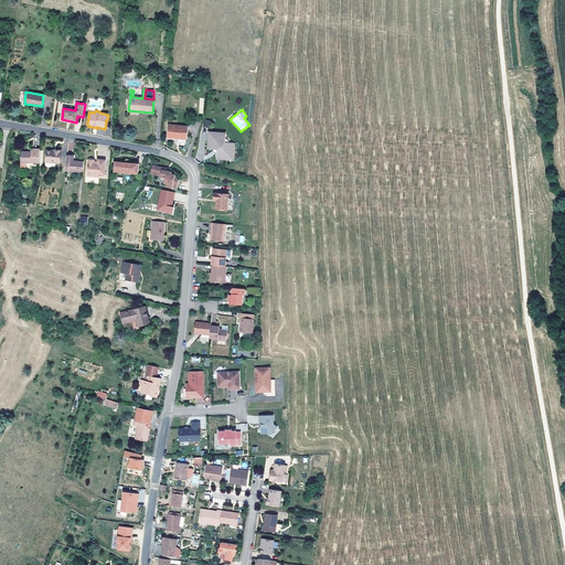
[(187,137),(188,126),(169,125),(168,137),(178,138),(179,137),(187,137)]
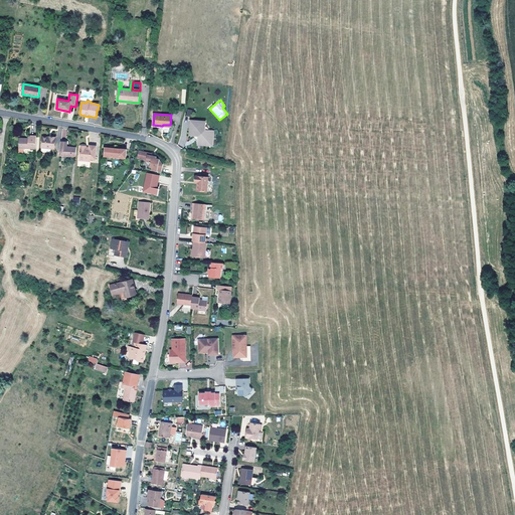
[(211,137),(212,130),(208,130),(205,130),(205,127),(206,123),(192,122),(191,136),(194,136),(198,136),(197,140),(197,143),(204,144),(204,141),(205,141),(206,141),(207,141),(208,140),(208,139),(209,139),(209,138),(209,137),(211,137)]
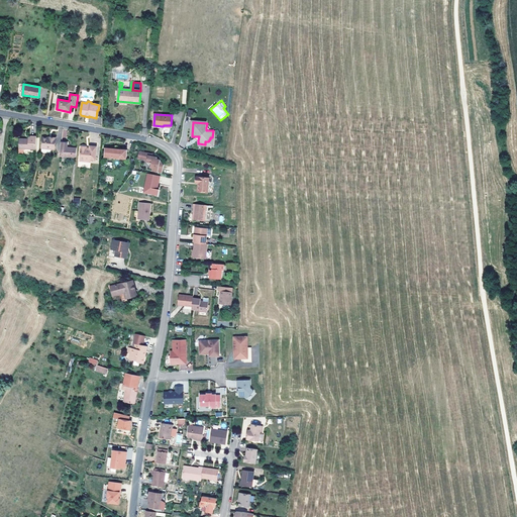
[(213,147),(215,131),(213,130),(212,137),(210,137),(210,138),(210,139),(209,139),(209,140),(208,141),(207,141),(206,141),(205,141),(205,144),(198,143),(198,145),(213,147)]
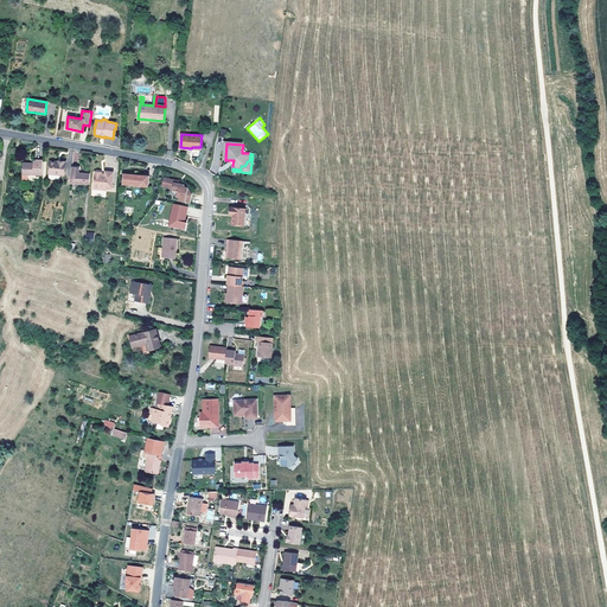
[(49,173),(61,174),(64,176),(65,161),(59,161),(59,163),(57,163),(56,163),(57,161),(50,161),(49,173)]
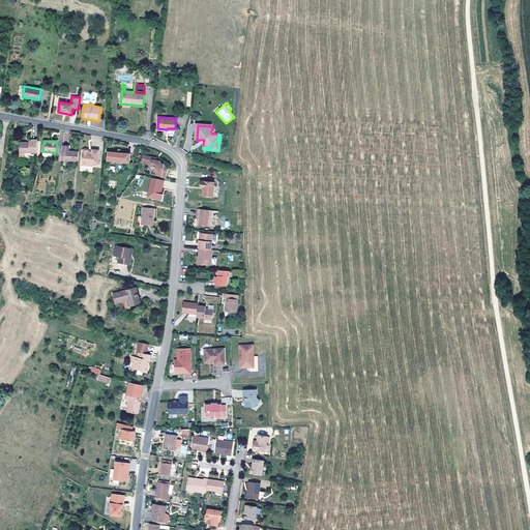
[(37,154),(37,143),(31,143),(31,145),(29,144),(29,143),(25,143),(20,142),(20,149),(20,154),(37,154)]
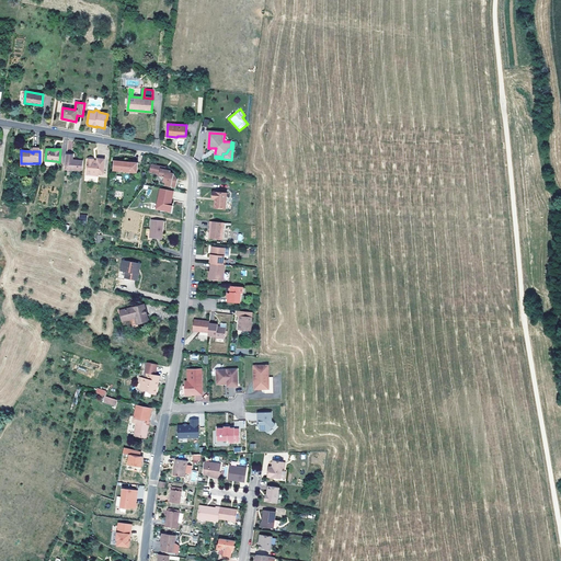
[(82,171),(83,161),(72,160),(73,155),(67,155),(65,169),(82,171)]
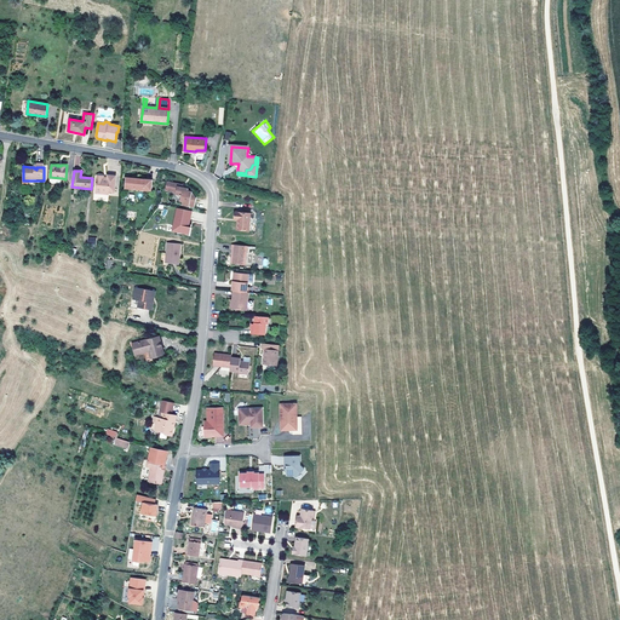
[(114,193),(116,176),(108,174),(108,178),(104,177),(103,176),(98,176),(97,177),(96,193),(109,194),(109,193),(114,193)]
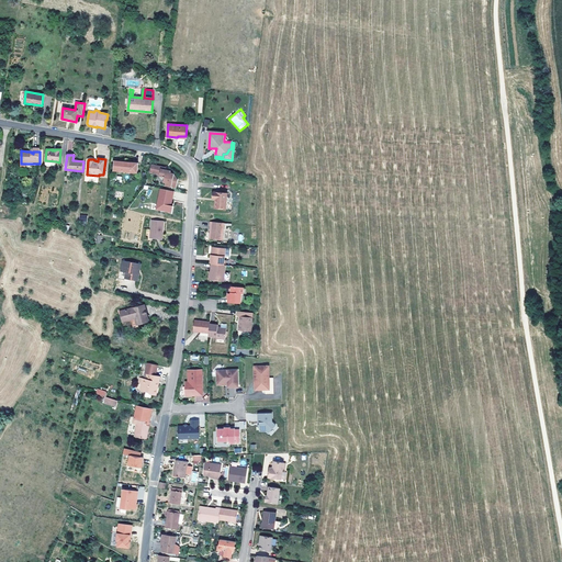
[(137,173),(138,163),(119,161),(119,163),(114,163),(113,171),(137,173)]
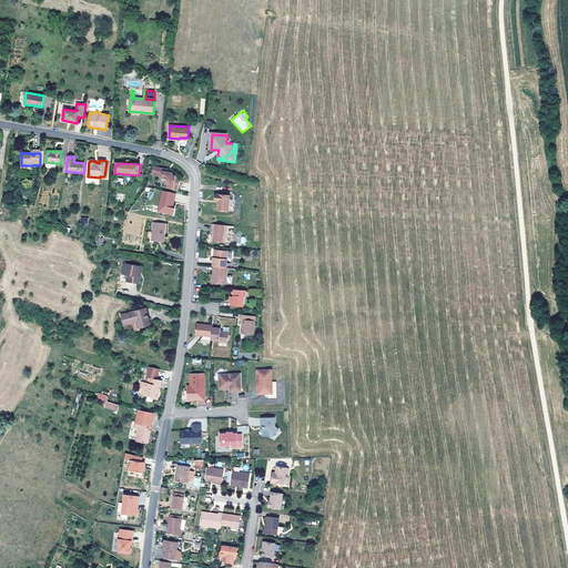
[(180,181),(176,175),(172,174),(173,173),(170,172),(169,173),(168,173),(168,172),(168,170),(153,166),(152,174),(162,175),(161,179),(163,183),(168,184),(168,188),(179,190),(180,181)]
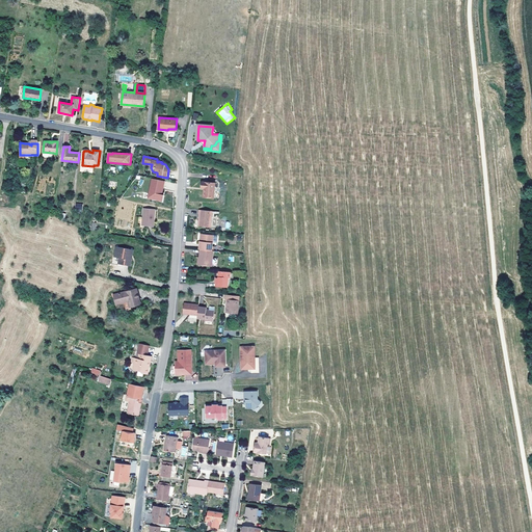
[(162,193),(165,181),(152,178),(149,193),(152,194),(151,198),(162,201),(164,194),(161,194),(161,192),(162,193)]
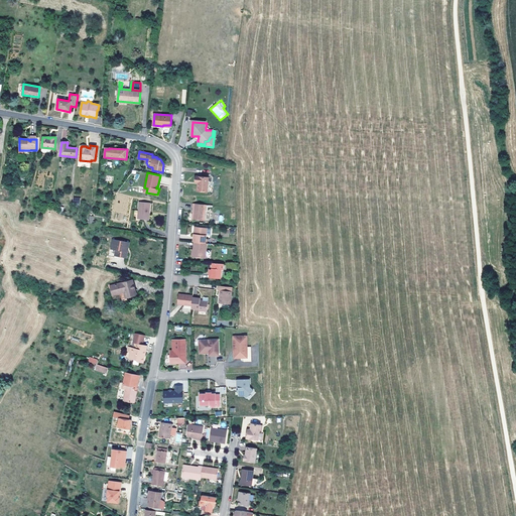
[(208,191),(209,177),(197,176),(197,182),(198,182),(198,190),(208,191)]
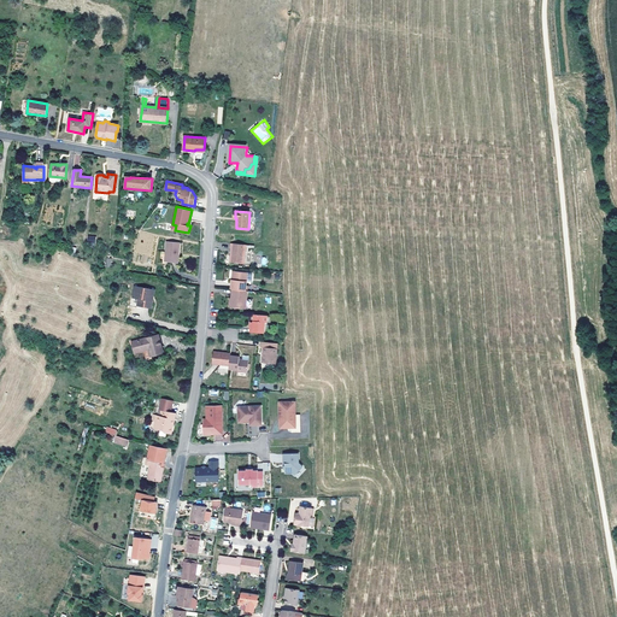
[(177,256),(178,253),(180,242),(166,241),(165,262),(178,263),(178,256),(177,256)]
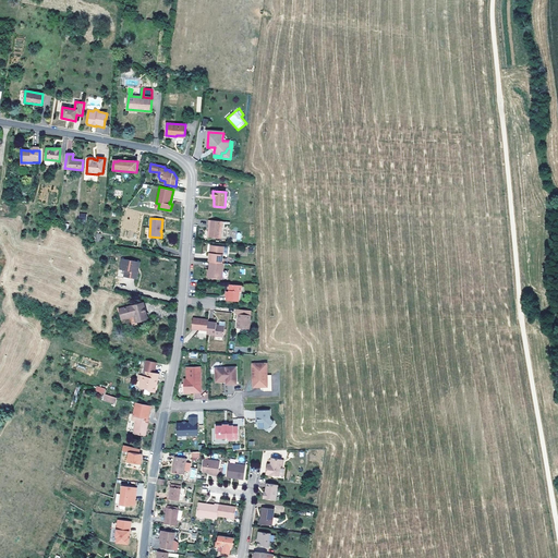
[(221,238),(222,223),(222,221),(209,220),(208,225),(209,225),(208,229),(209,229),(209,231),(208,232),(208,234),(208,237),(221,238)]
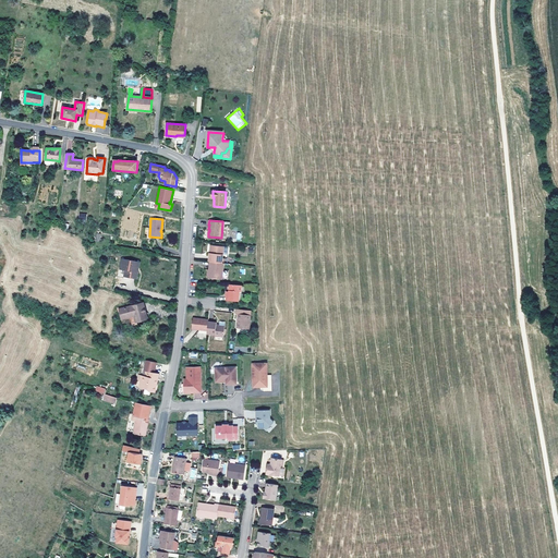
[(223,247),(223,246),(213,245),(211,253),(209,253),(209,262),(210,262),(222,263),(223,254),(230,255),(231,254),(231,249),(230,247),(223,247)]
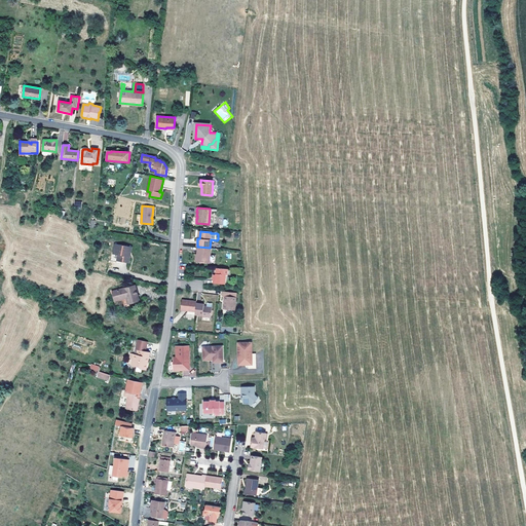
[(127,263),(129,252),(130,252),(132,247),(128,246),(115,243),(113,253),(118,254),(117,261),(126,262),(127,263)]
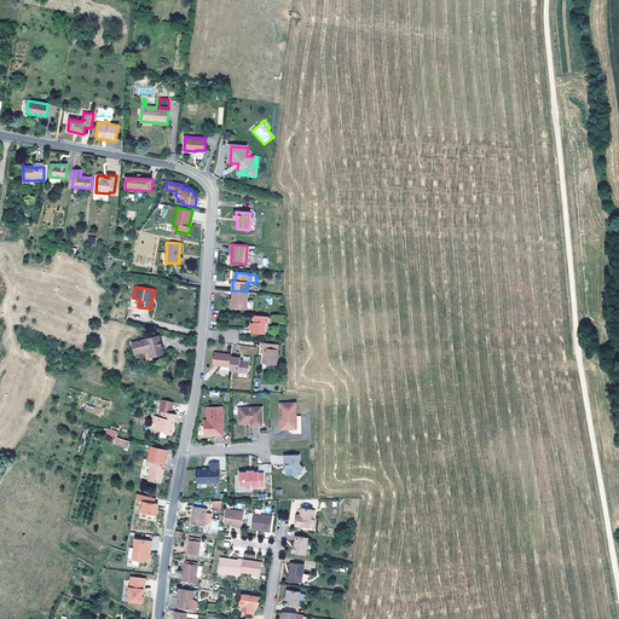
[(248,301),(249,291),(247,291),(233,290),(232,300),(233,300),(232,308),(247,310),(248,301)]
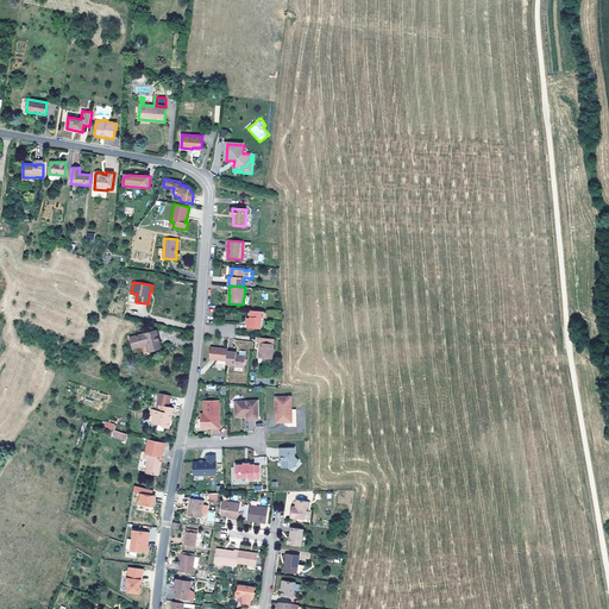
[(261,328),(261,318),(263,318),(264,312),(251,311),(250,319),(250,322),(248,322),(246,327),(261,328)]
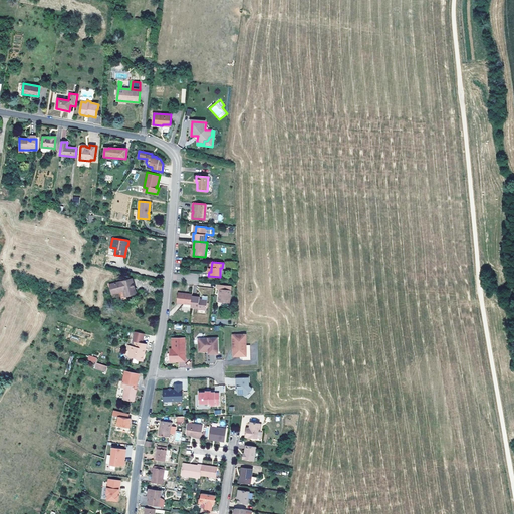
[(136,293),(132,279),(110,285),(112,294),(123,290),(125,296),(136,293)]
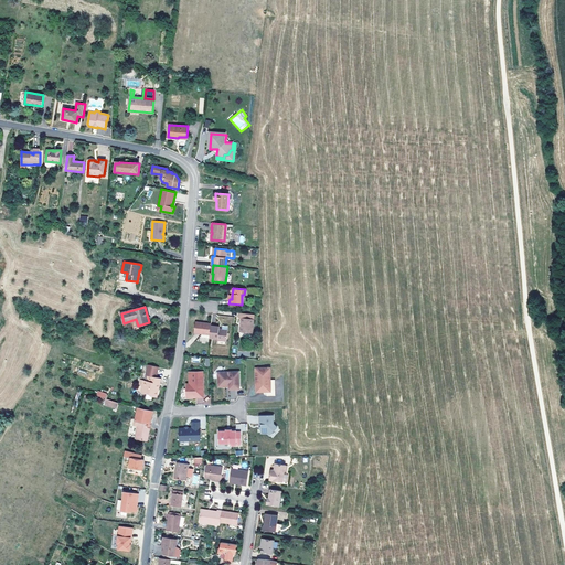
[(138,326),(136,319),(124,323),(121,313),(118,313),(121,323),(123,330),(125,329),(129,328),(138,326)]
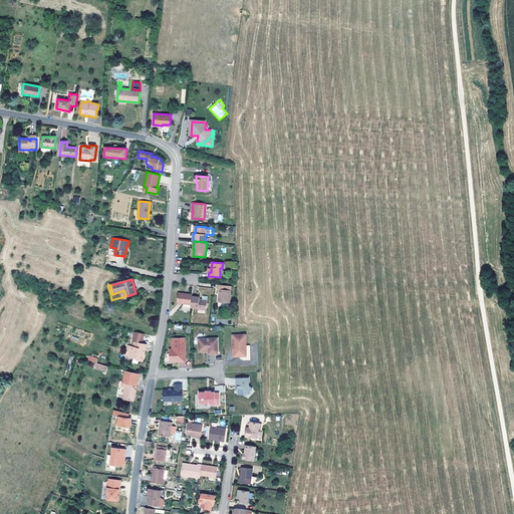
[(230,303),(232,286),(218,285),(217,289),(220,289),(219,302),(230,303)]
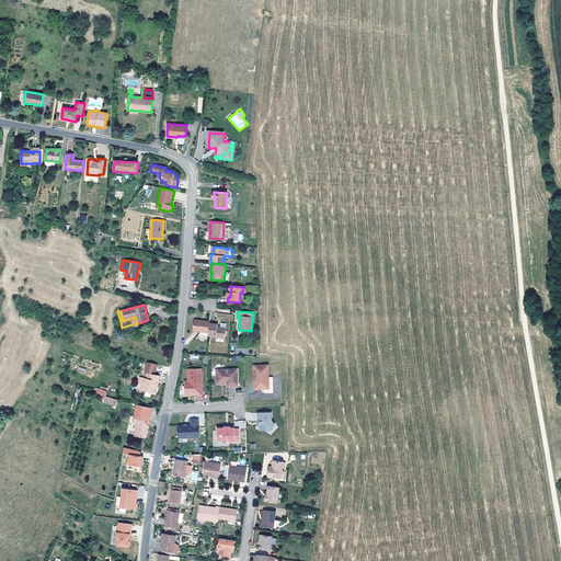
[(208,332),(209,323),(209,321),(194,320),(193,331),(208,332)]
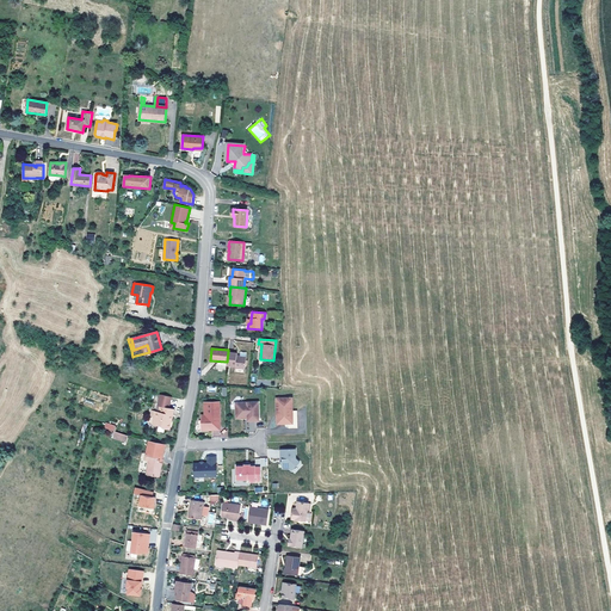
[(245,369),(246,357),(236,356),(238,353),(228,352),(227,362),(227,365),(235,366),(235,368),(245,369)]
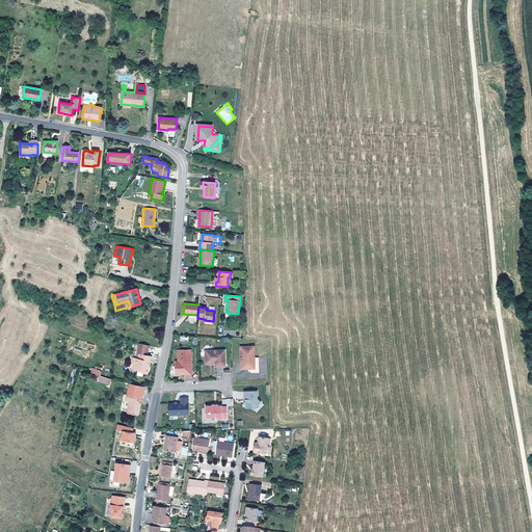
[(137,353),(140,354),(139,360),(136,358),(132,357),(131,363),(135,363),(133,369),(141,371),(142,373),(148,374),(152,356),(148,355),(150,346),(139,344),(137,353)]
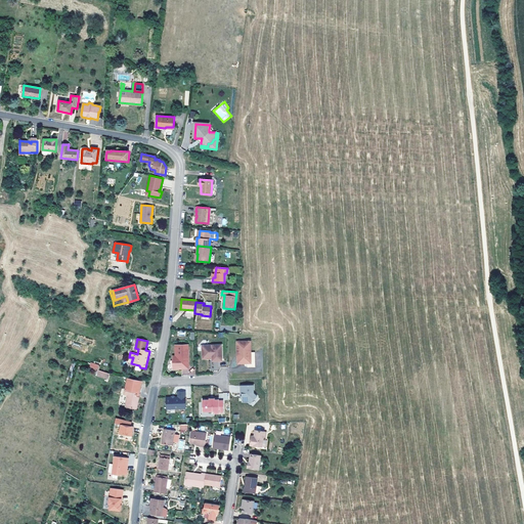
[(248,363),(247,341),(237,341),(237,363),(248,363)]
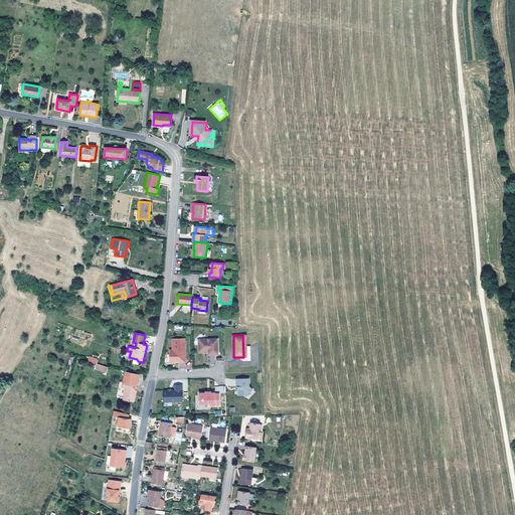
[(185,362),(185,339),(172,339),(173,350),(170,350),(170,362),(185,362)]
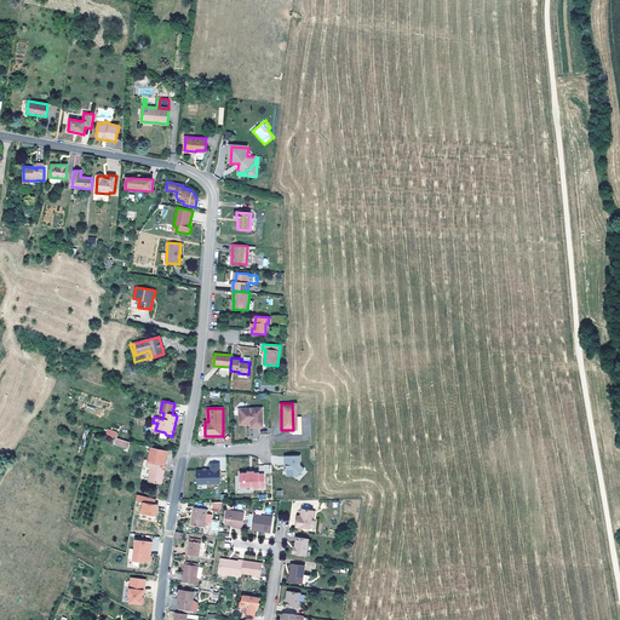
[(263,426),(263,408),(241,408),(239,411),(240,423),(241,425),(246,424),(248,423),(251,423),(251,424),(251,428),(263,426)]
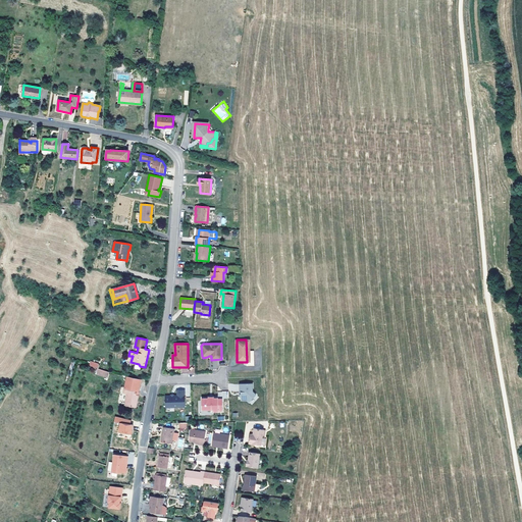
[(96,374),(107,378),(109,372),(98,368),(96,374)]
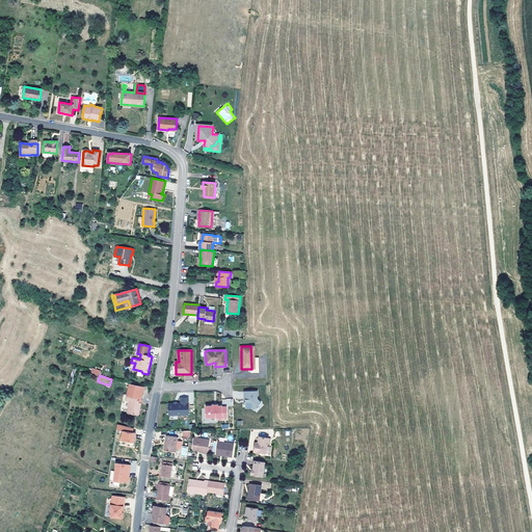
[(138,414),(141,403),(139,402),(139,399),(141,399),(143,387),(130,383),(126,400),(130,401),(128,413),(138,415),(138,414)]
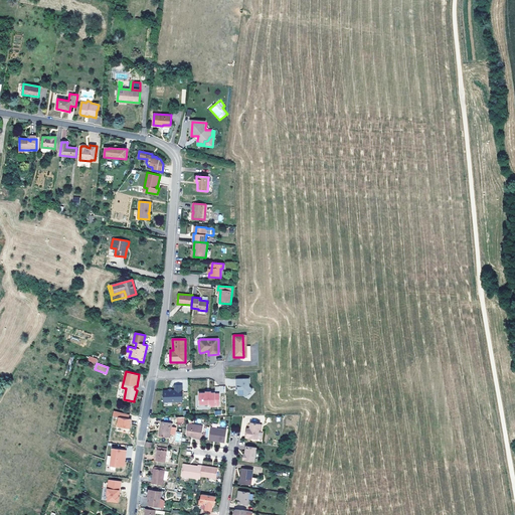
[(252,389),(249,386),(249,378),(236,379),(236,386),(237,386),(238,388),(236,389),(238,391),(238,394),(243,394),(245,396),(252,389)]
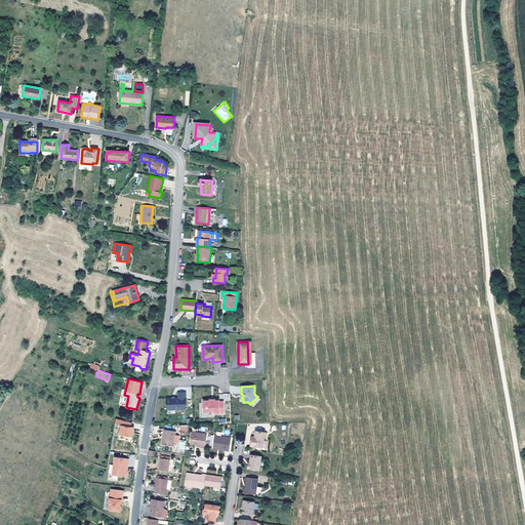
[(187,409),(186,393),(178,394),(178,398),(166,398),(167,410),(187,409)]
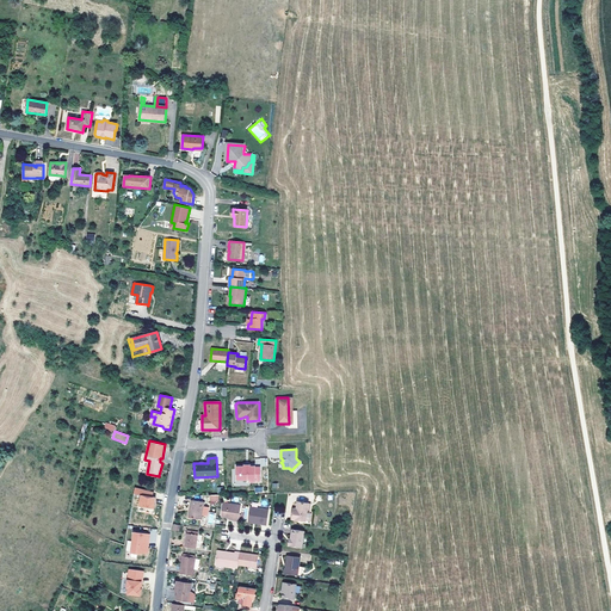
[(261,482),(260,467),(255,467),(255,466),(251,466),(251,464),(244,464),(244,466),(236,466),(236,480),(250,480),(250,482),(255,482),(261,482)]
